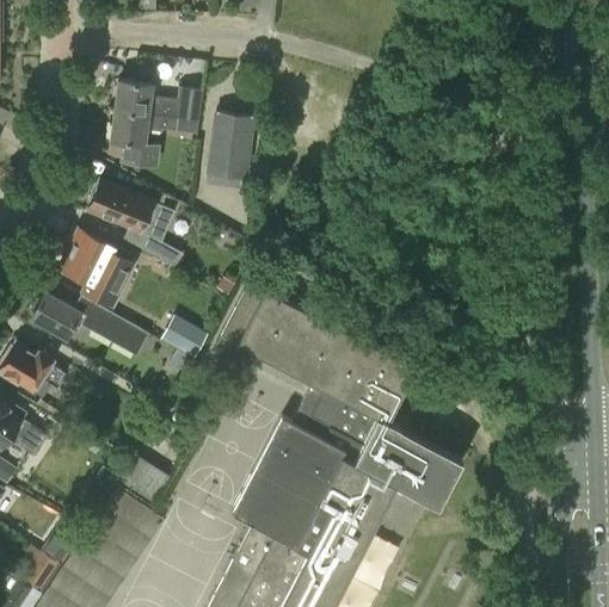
[(131,0),(133,12),(157,11),(157,1),(155,0),(131,0)]
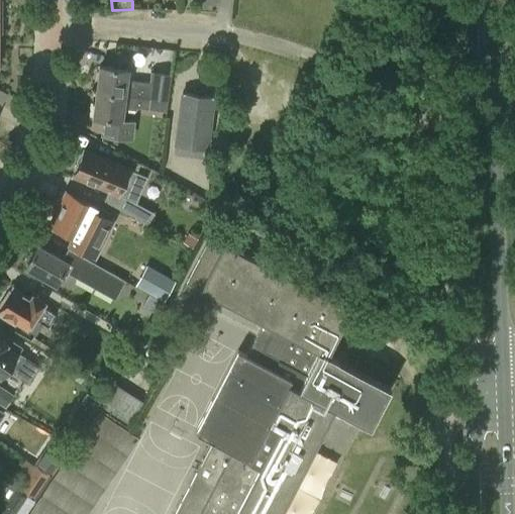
[(99,70),(96,95),(151,104),(169,107),(173,77),(151,75),(150,86),(132,83),(133,75),(99,70)]
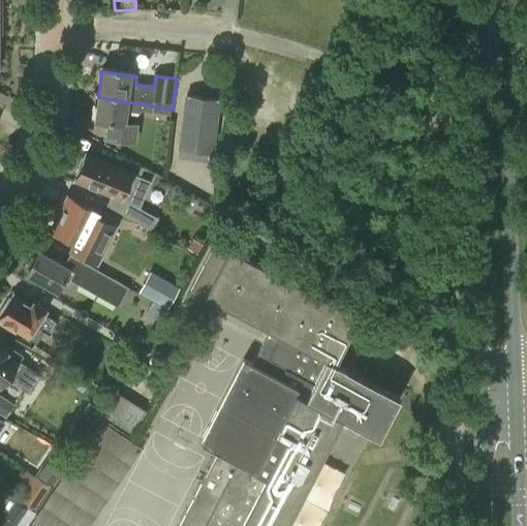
[(141,115),(154,116),(155,106),(98,97),(94,124),(106,126),(104,142),(136,146),(140,127),(124,125),(125,116),(138,118),(140,117),(141,117),(141,115)]
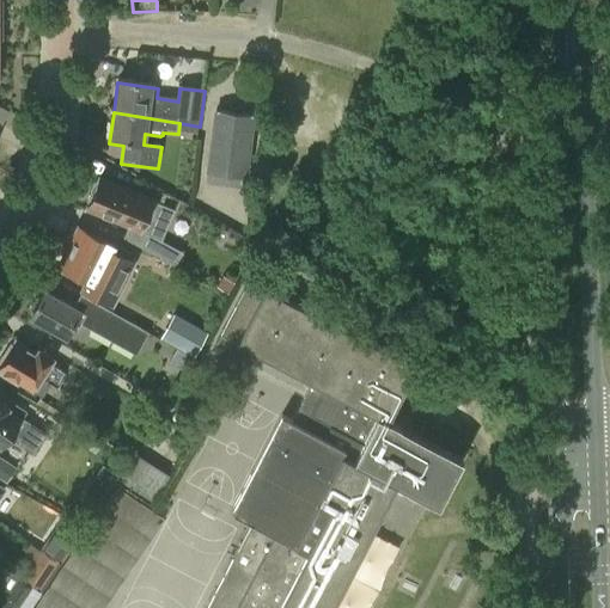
[(244,180),(252,118),(217,114),(208,176),(244,180)]
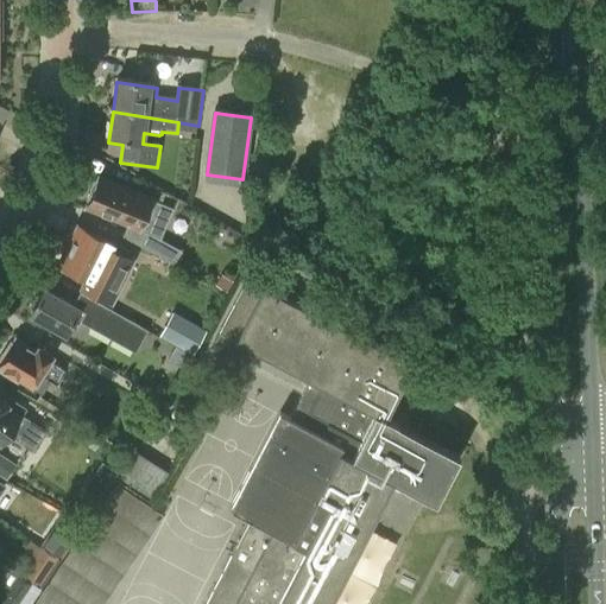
[(176,267),(183,254),(143,233),(155,204),(137,197),(137,195),(100,180),(89,209),(111,217),(111,220),(130,227),(124,240),(176,267)]
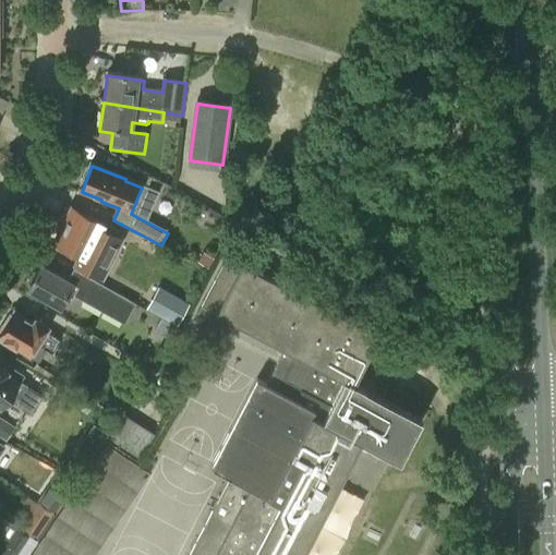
[(72,210),(55,244),(80,256),(75,265),(104,279),(123,240),(117,237),(118,233),(72,210)]
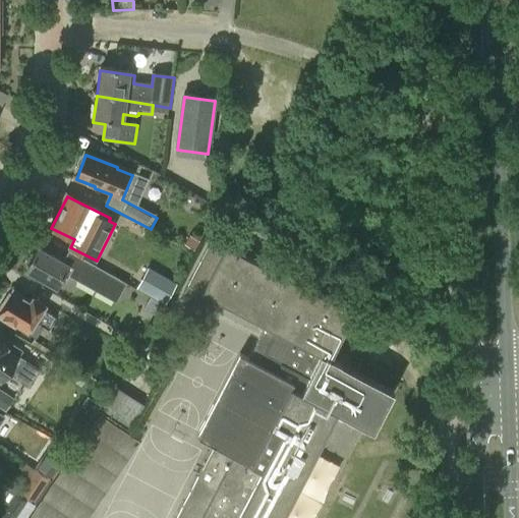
[(198,440),(216,448),(179,517),(276,517),(332,411),(373,434),(393,397),(392,396),(391,398),(339,371),(342,366),(332,361),(355,315),(354,314),(354,312),(347,309),(347,310),(214,242),(185,296),(186,296),(190,289),(267,329),(249,361),(241,356),(198,440)]
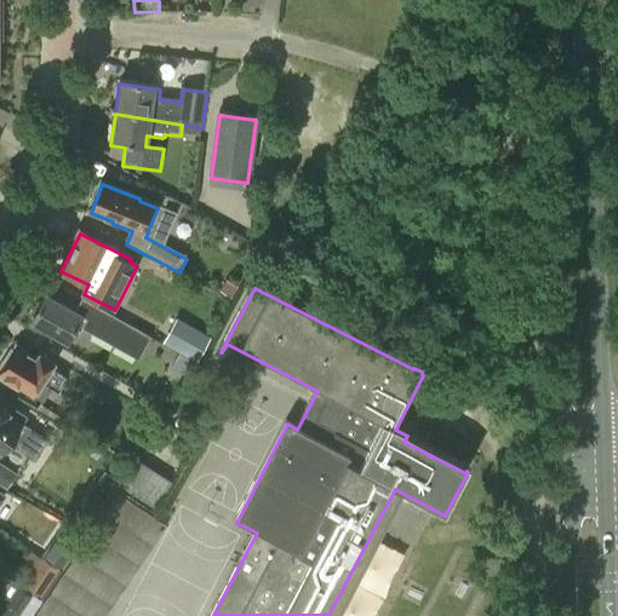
[(81,333),(85,329),(118,347),(141,361),(153,338),(84,300),(76,314),(45,297),(30,323),(70,345),(78,332),(81,333)]
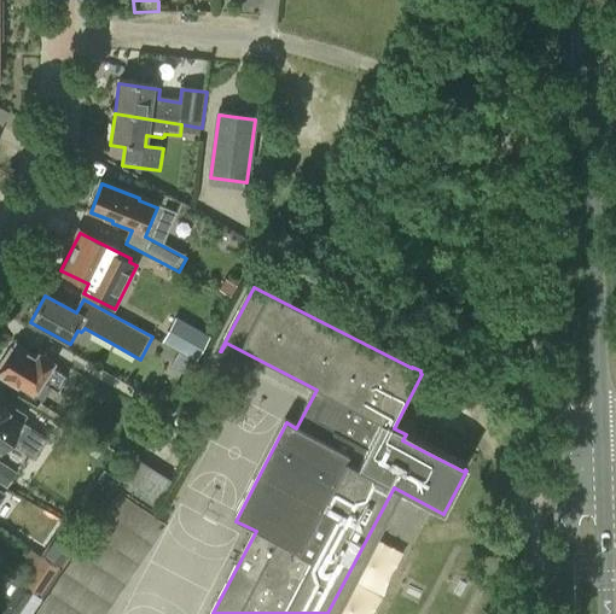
[(178,321),(164,345),(198,363),(211,339),(178,321)]
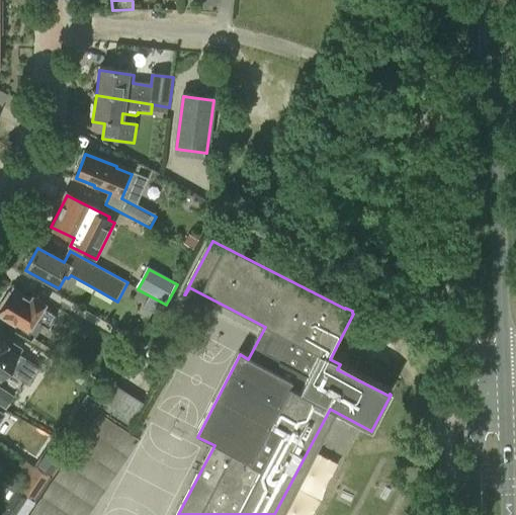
[(46,328),(50,330),(58,318),(44,309),(46,306),(33,298),(31,302),(14,290),(0,313),(0,314),(38,339),(46,328)]
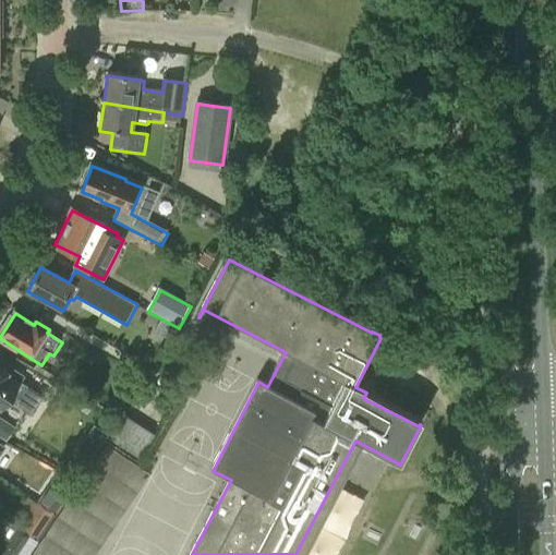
[(165,321),(157,334),(170,341),(178,329),(165,321)]
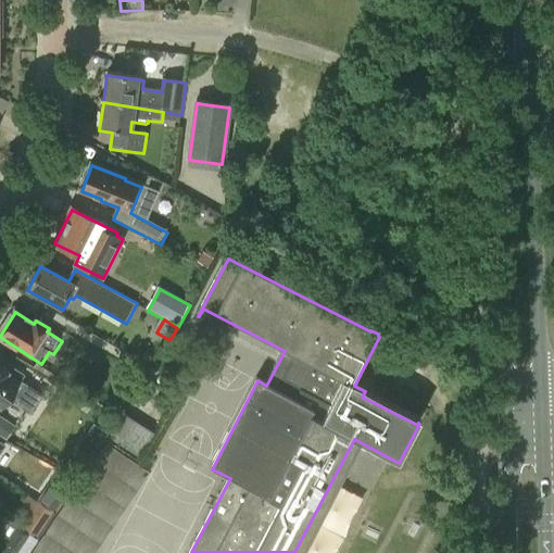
[(9,372),(4,368),(3,369),(0,367),(0,409),(0,410),(9,398),(33,413),(42,398),(20,382),(23,377),(10,368),(9,372)]
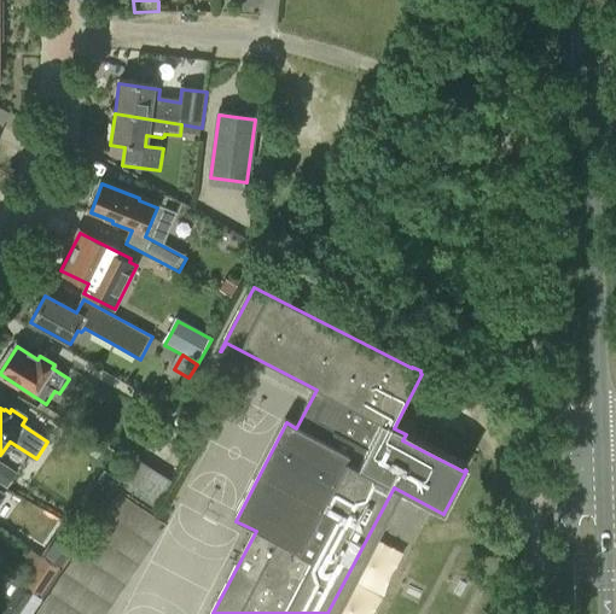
[(138,462),(122,486),(156,509),(173,485),(138,462)]
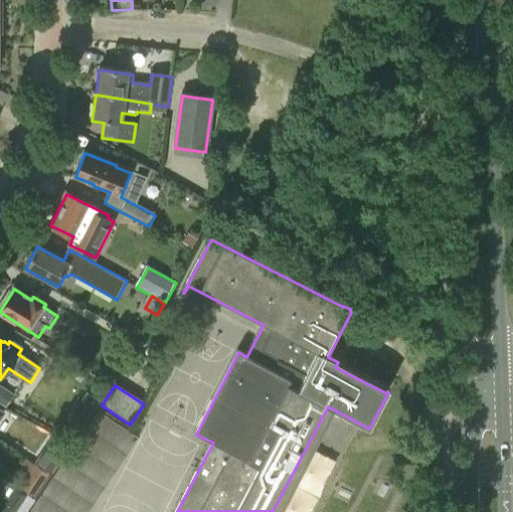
[(0,386),(0,404),(7,408),(15,396),(0,386)]
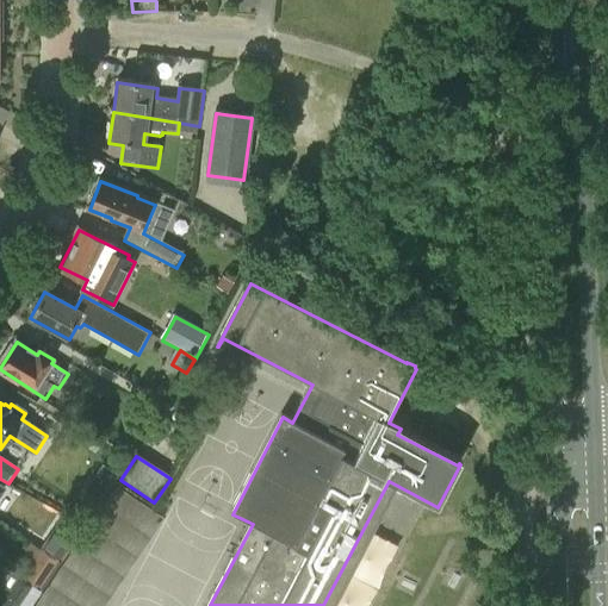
[(85,500),(98,508),(119,478),(106,468),(85,500)]
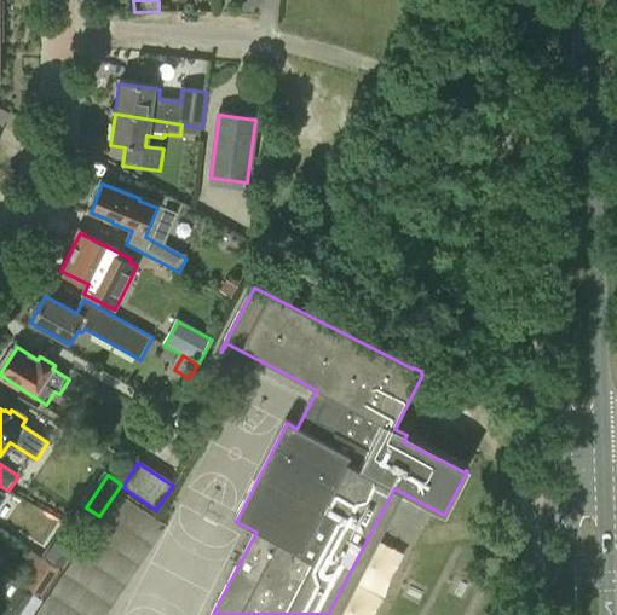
[(67,524),(45,558),(62,569),(84,537),(67,524)]
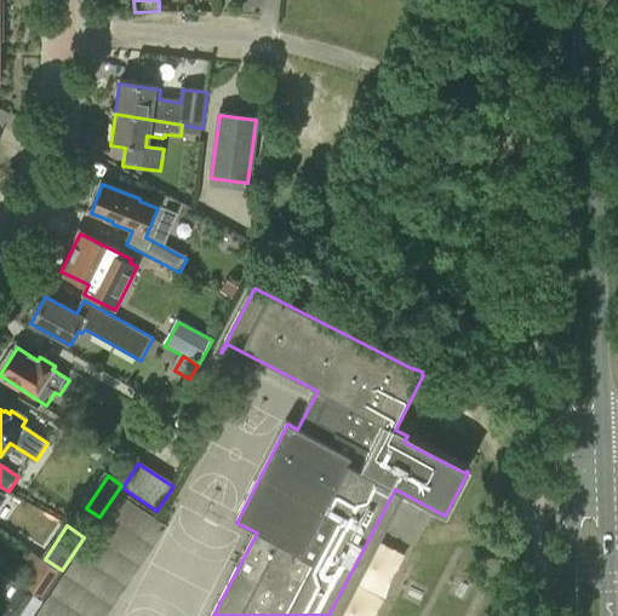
[(45,597),(61,571),(49,563),(32,588),(45,597)]
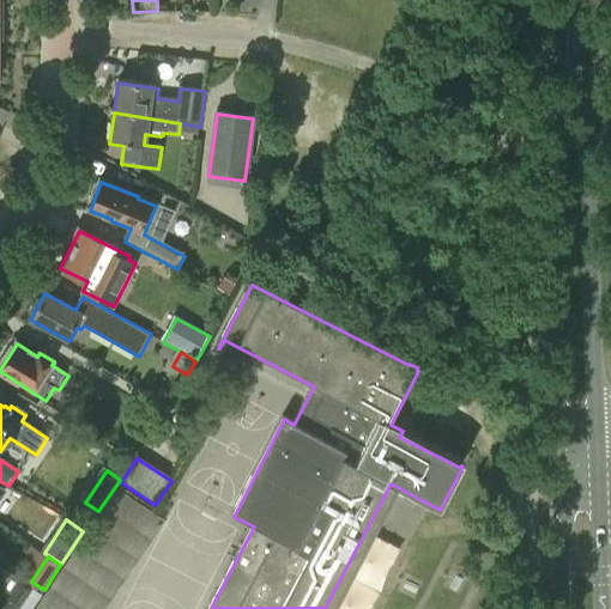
[(18,570),(6,561),(0,570),(0,600),(5,594),(11,597),(2,608),(31,608),(40,597),(20,585),(23,580),(14,574),(18,570)]
